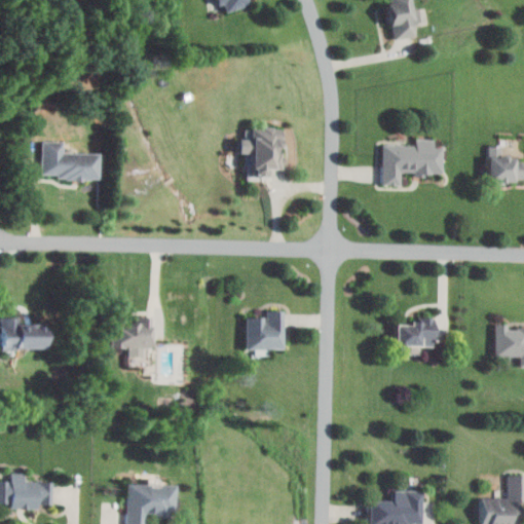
[(217,0),(219,5),(225,4),(226,11),(253,6),(251,0),(217,0)]
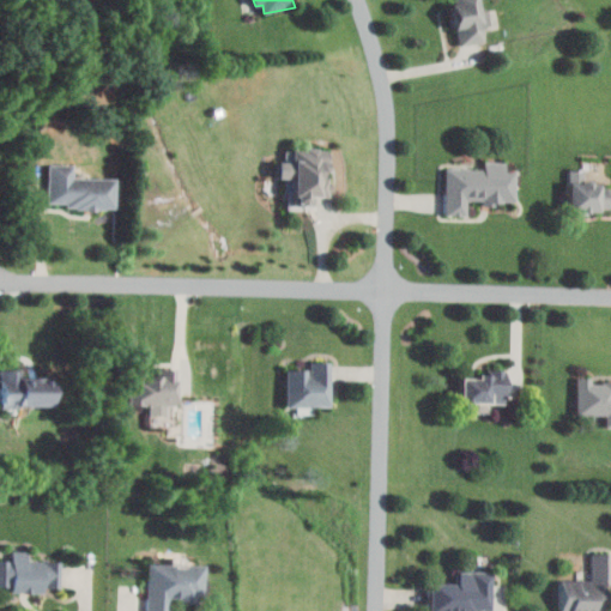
[(452,0),(460,47),(487,42),(484,28),(492,26),(490,10),(482,11),(479,0),(452,0)]
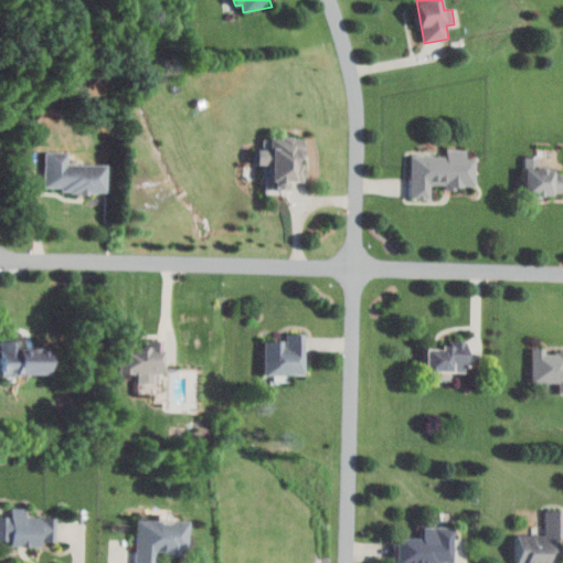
[(305,138),(272,137),(271,149),(257,149),(256,165),(269,165),(268,192),(285,192),(285,182),(304,182),(305,138)]
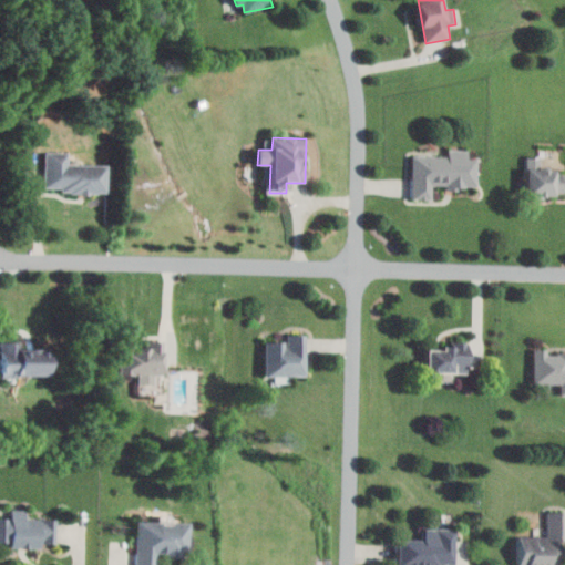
[(480,157),(469,157),(470,150),(449,150),(449,156),(413,156),(412,201),(433,201),(433,186),(447,186),(447,188),(479,188),(480,157)]
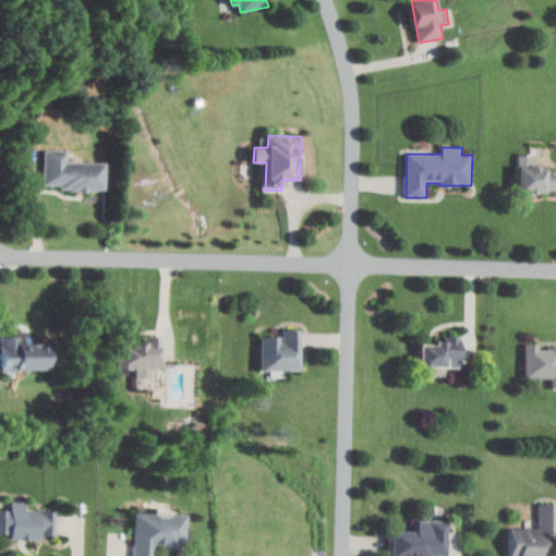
[(104,162),(67,162),(67,150),(46,150),(46,189),(103,190),(104,162)]
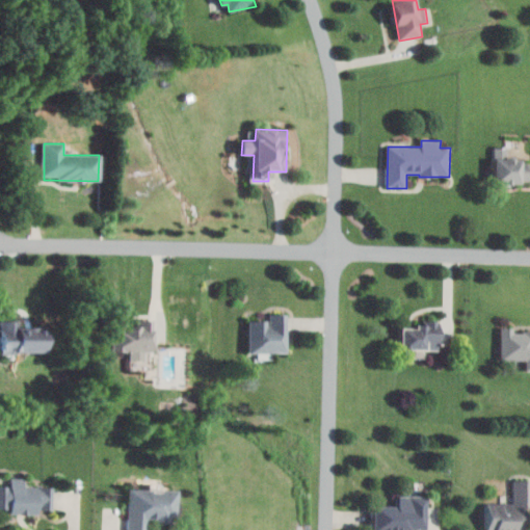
[(529,164),(523,164),(523,158),(509,158),(509,148),(495,148),(495,183),(529,182),(529,164)]
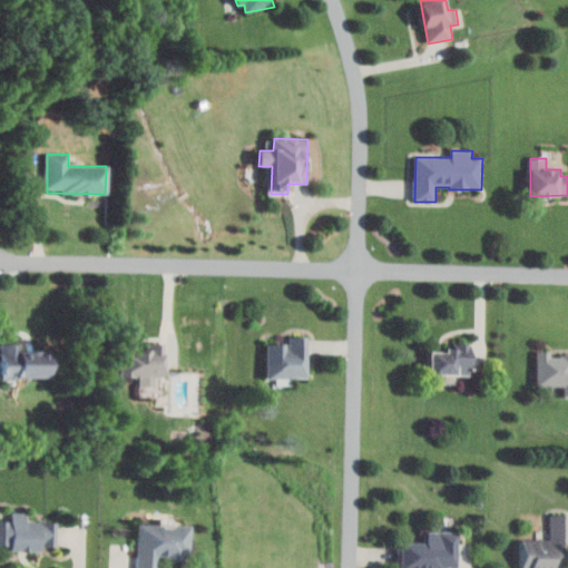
[(266,379),(309,379),(310,338),(290,338),(290,345),(267,344),(266,379)]
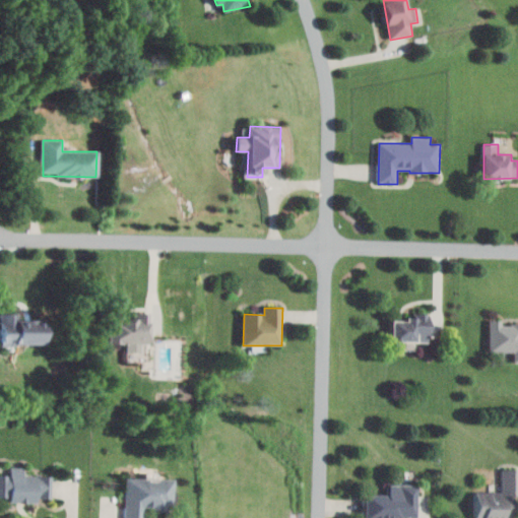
[(113,344),(128,344),(128,360),(134,360),(134,353),(142,354),(142,344),(150,345),(150,313),(134,313),(134,318),(113,317),(113,344)]
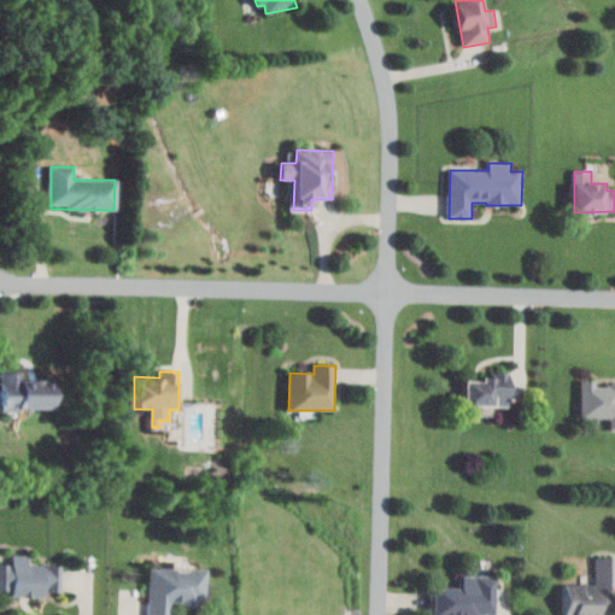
[(52,410),(52,381),(21,381),(21,374),(3,374),(3,411),(52,410)]
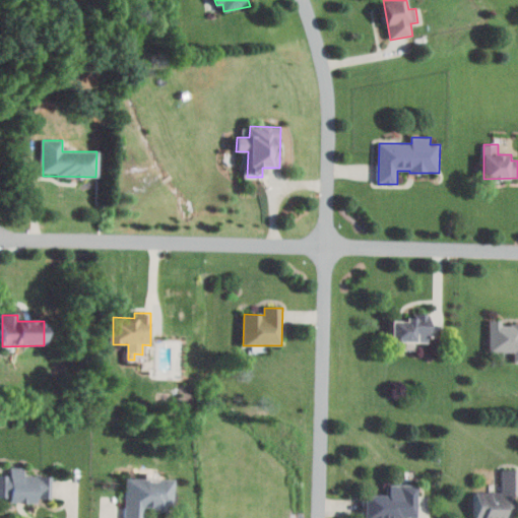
[(392,321),(392,342),(430,342),(430,315),(407,315),(406,321),(392,321)]
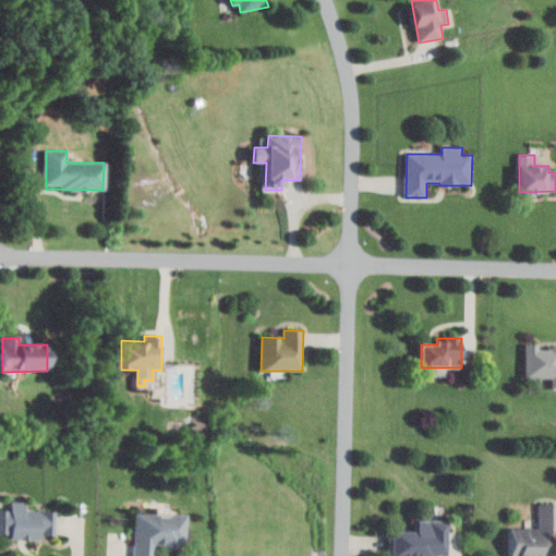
[(555,348),(540,348),(540,345),(527,345),(527,378),(553,378),(553,390),(555,390),(555,348)]
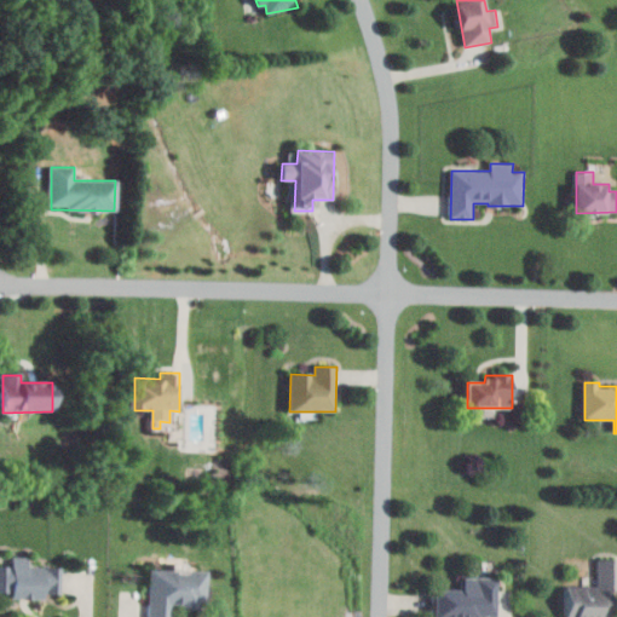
[(62,569),(28,568),(29,558),(12,557),(12,568),(0,566),(0,593),(12,594),(12,599),(44,600),(44,594),(61,595),(62,569)]
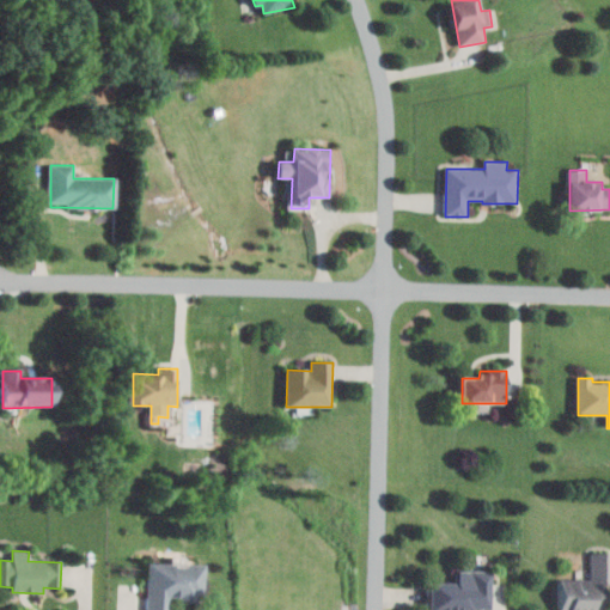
[(561,580),(560,609),(605,609),(605,592),(609,593),(609,553),(593,554),(592,580),(561,580)]
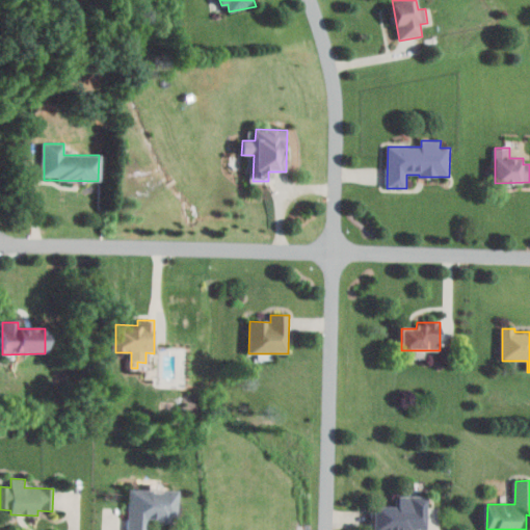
[(147,529),(147,522),(175,522),(176,492),(129,491),(128,529),(147,529)]
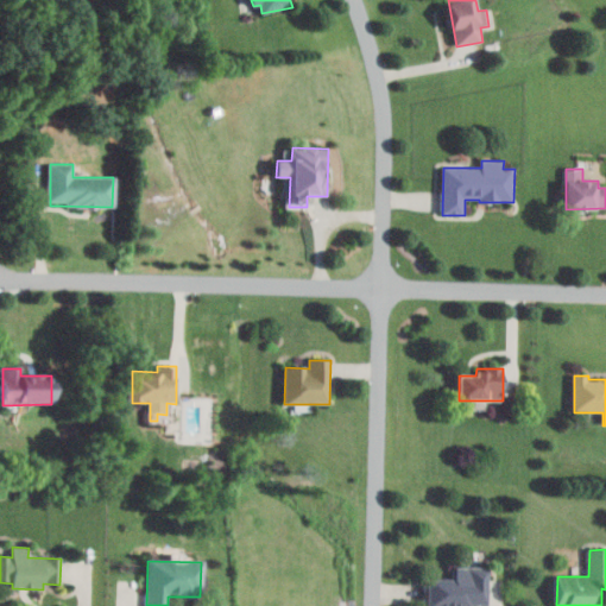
[(490,605),(491,568),(456,568),(456,580),(428,580),(428,605),(490,605)]
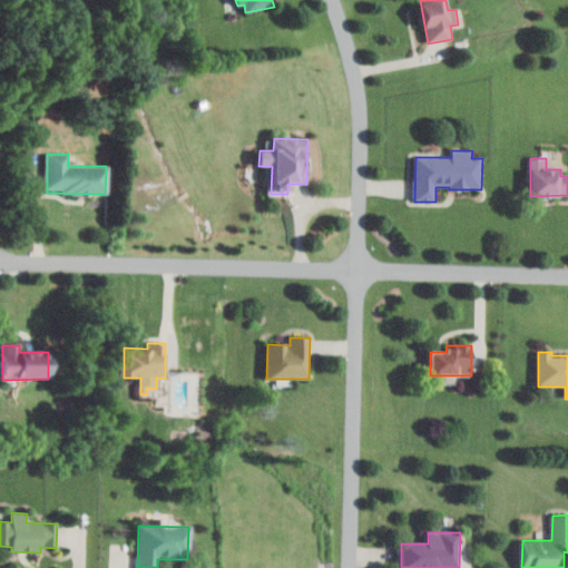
All buildings are outlined.
